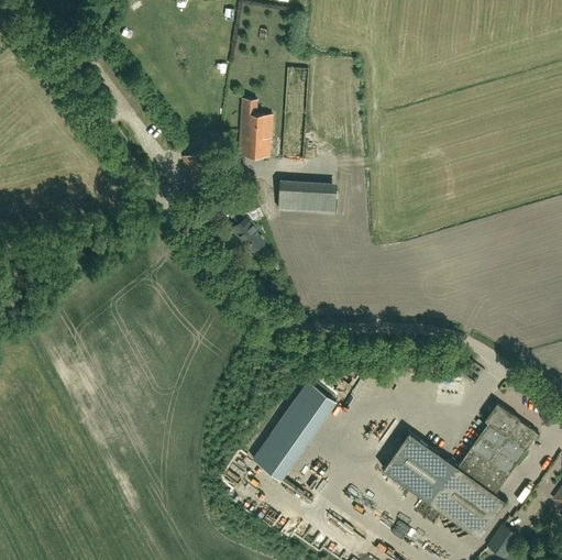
[(188,11),(190,0),(188,0),(179,0),(178,9),(188,11)]
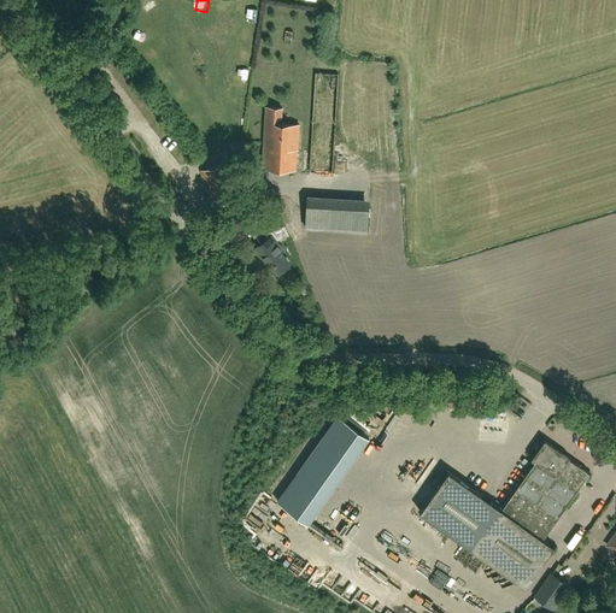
[(223,0),(220,12),(232,16),(235,4),(223,0)]
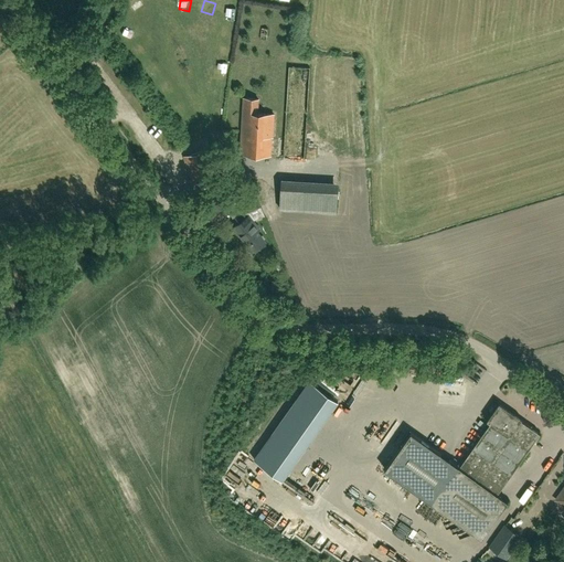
[(230,0),(222,11),(231,18),(241,4),(233,0),(230,0)]
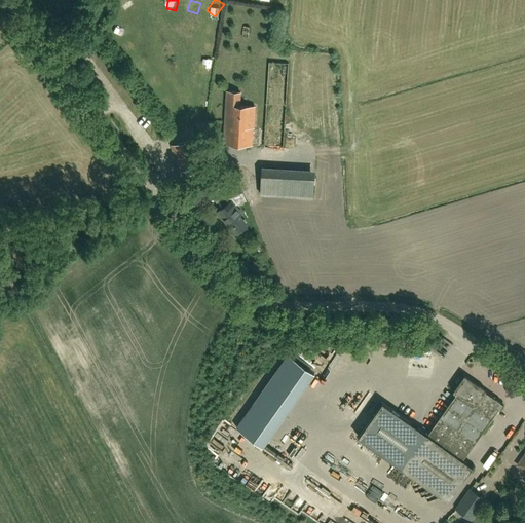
[(210,26),(208,37),(218,38),(219,28),(210,26)]
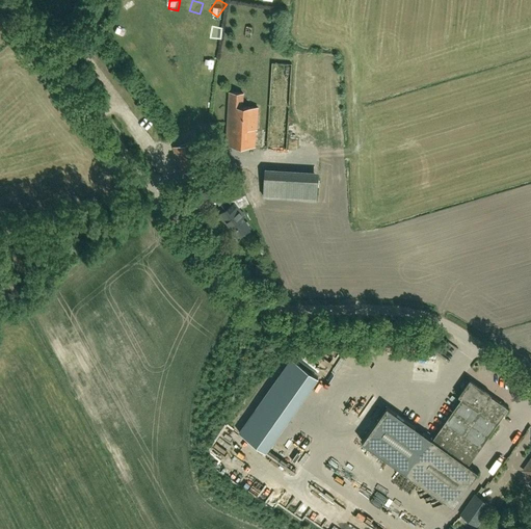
[(131,49),(136,57),(144,52),(140,45),(131,49)]
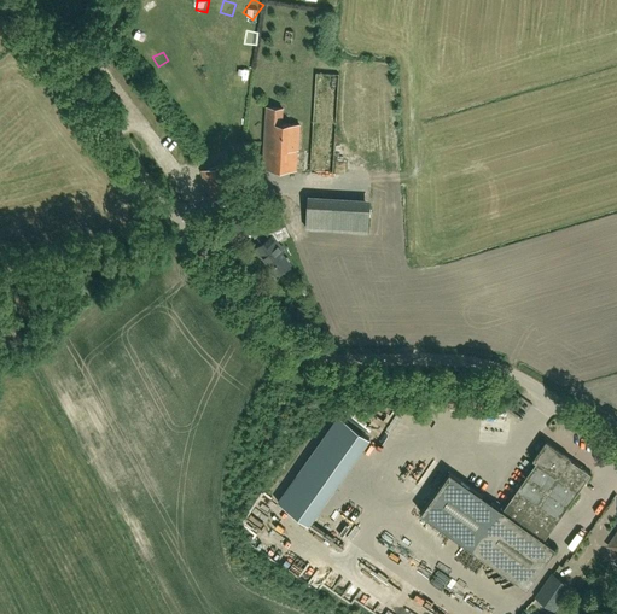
[(240,77),(239,89),(250,91),(251,79),(240,77)]
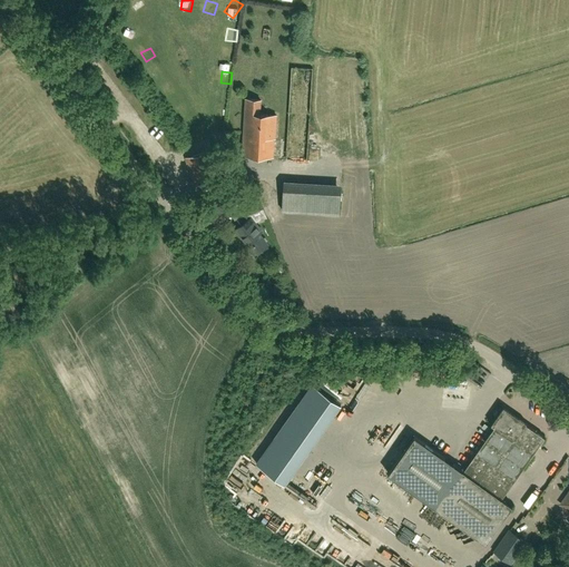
[(174,89),(164,96),(169,103),(178,96),(174,89)]
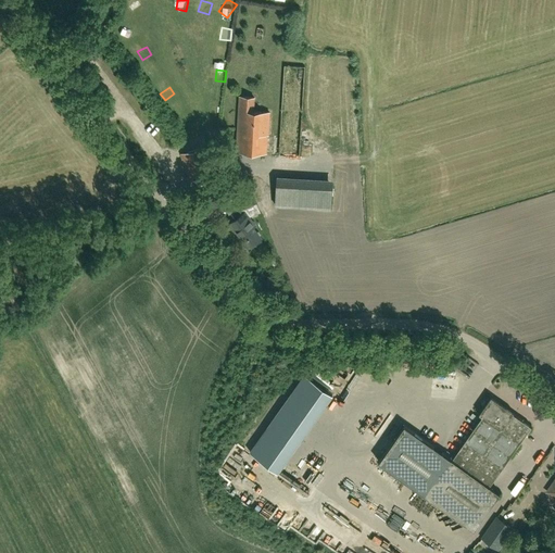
[(213,90),(212,99),(222,99),(223,91),(213,90)]
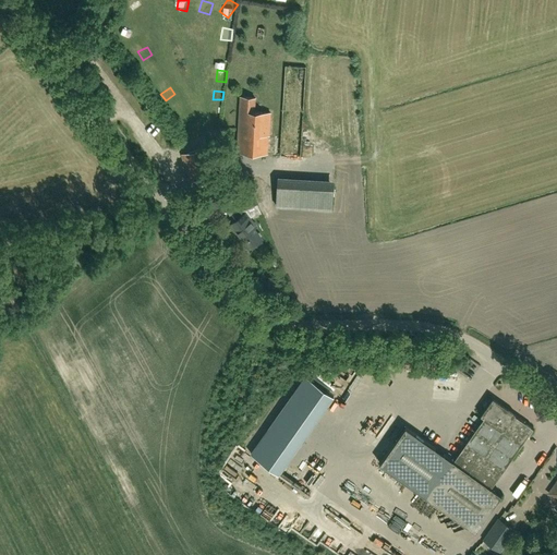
[(268,139),(269,116),(253,115),(254,101),(240,100),(237,155),(266,157),(267,139),(268,139)]
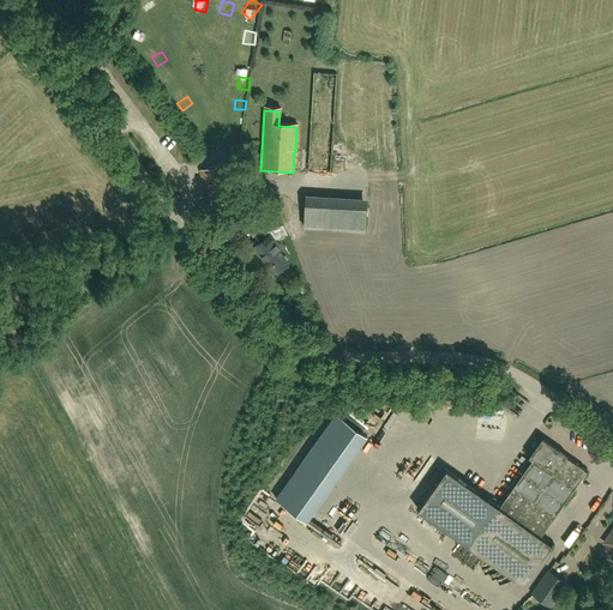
[(199,114),(191,120),(197,128),(205,122),(199,114)]
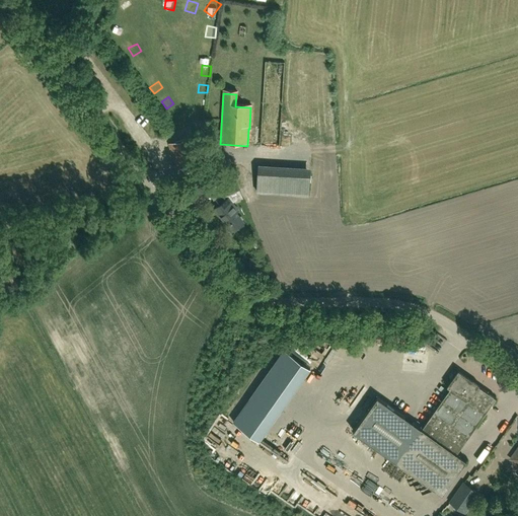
[(176,171),(200,163),(193,139),(168,146),(176,171)]
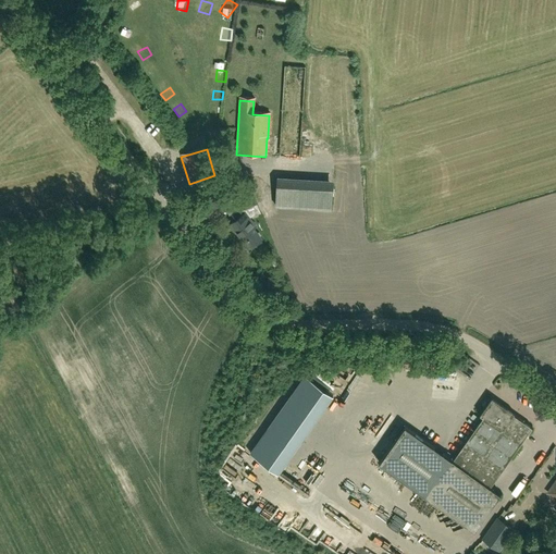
[(298,211),(299,188),(276,187),(274,209),(298,211)]
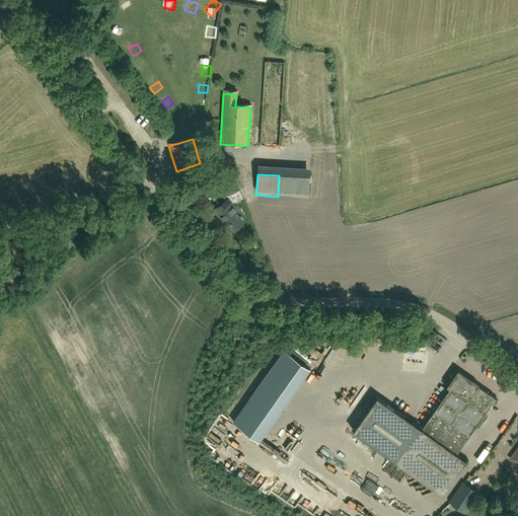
[(213,212),(227,229),(231,235),(233,233),(242,225),(235,215),(237,213),(230,205),(241,201),(238,192),(234,180),(219,187),(219,188),(209,192),(213,202),(225,197),(227,201),(213,212)]
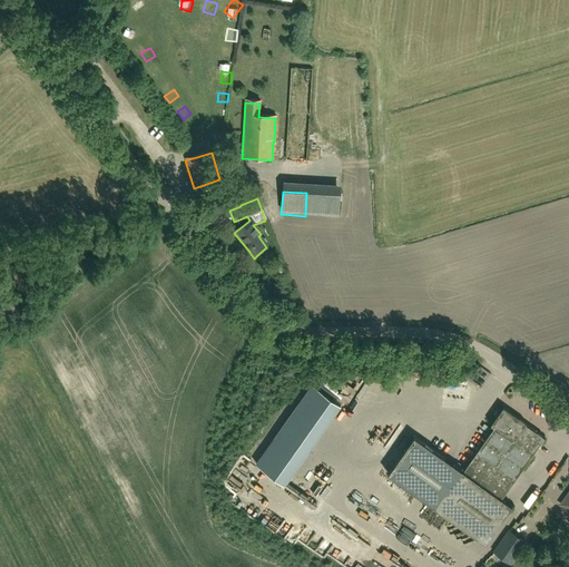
[(481,371),(473,381),(482,388),(489,378),(481,371)]
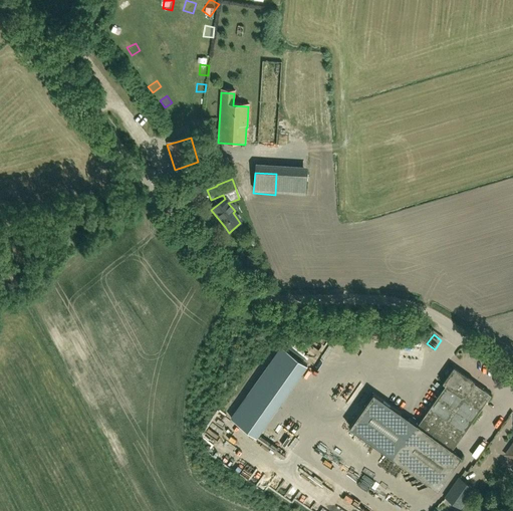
[(236,419),(265,439),(314,364),(285,345),(236,419)]
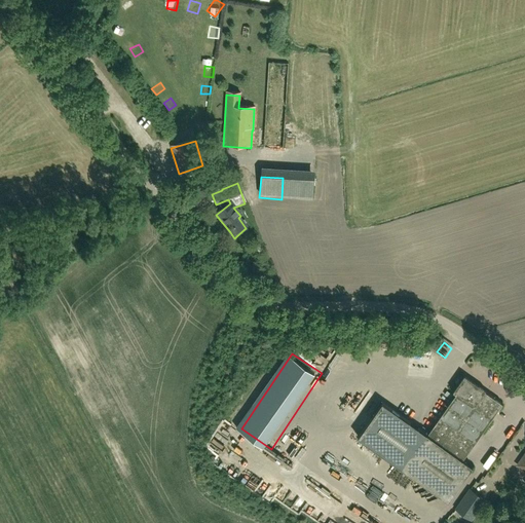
[(382,405),(358,440),(447,503),(472,470),(461,462),(501,406),(484,394),(484,395),(464,380),(454,395),(456,396),(426,437),(382,405)]
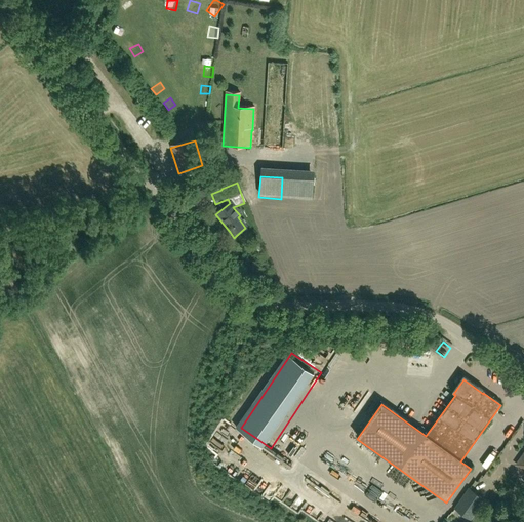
[(365,389),(354,406),(359,410),(370,393),(365,389)]
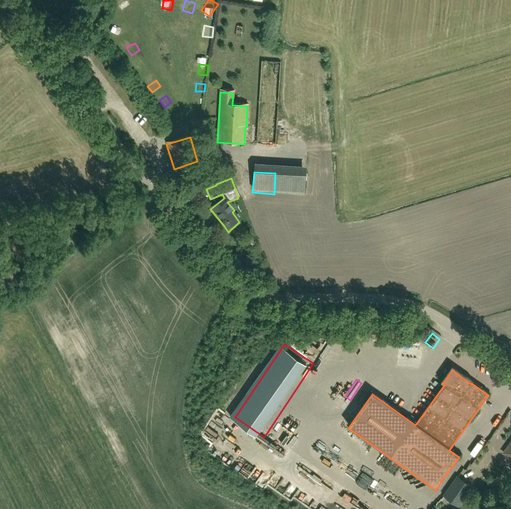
[(276,434),(271,440),(287,451),(295,440),(287,435),(284,440),(276,434)]
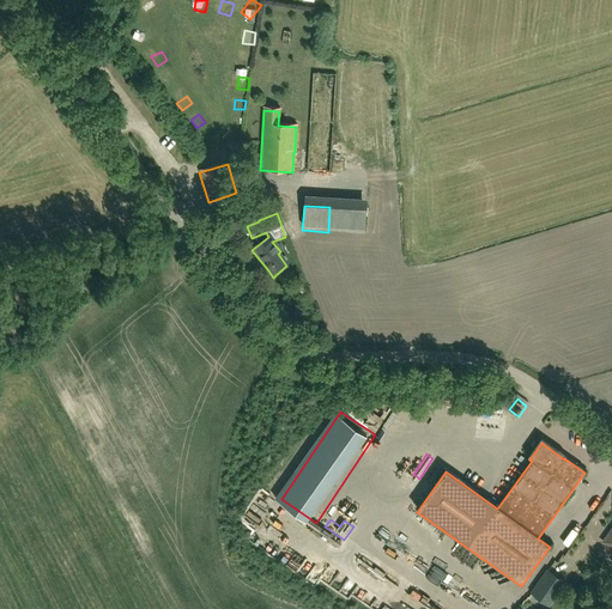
[(550,608),(565,585),(546,572),(529,596),(547,608),(550,608)]
